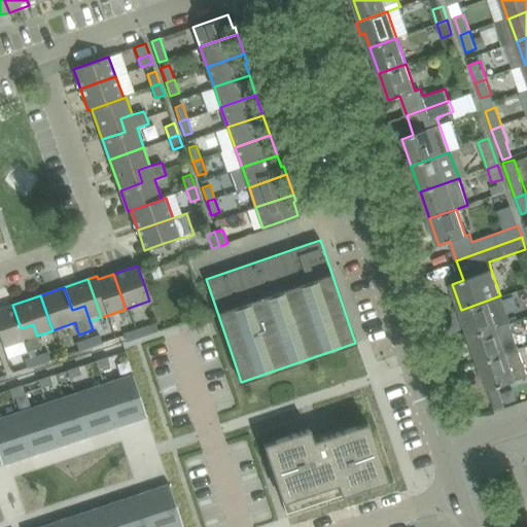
[(511,322),(500,295),(461,310),(470,337),(511,322)]
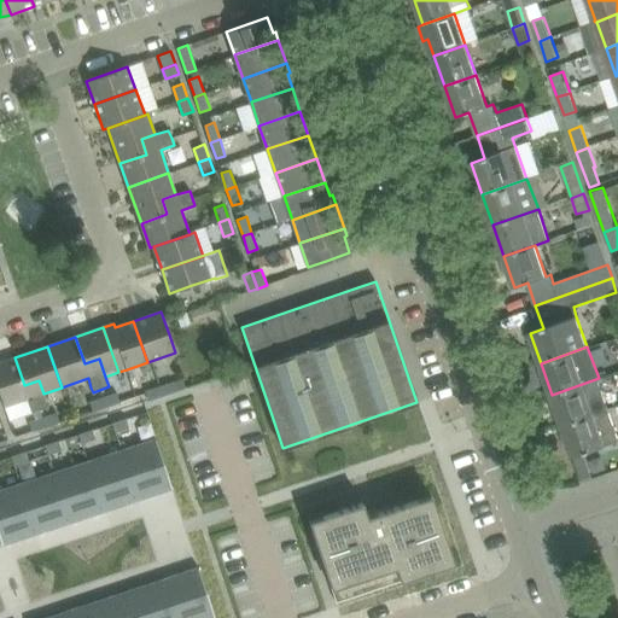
[(15,357),(0,362),(0,392),(5,407),(28,400),(33,413),(38,410),(48,407),(44,394),(39,380),(24,385),(15,357)]
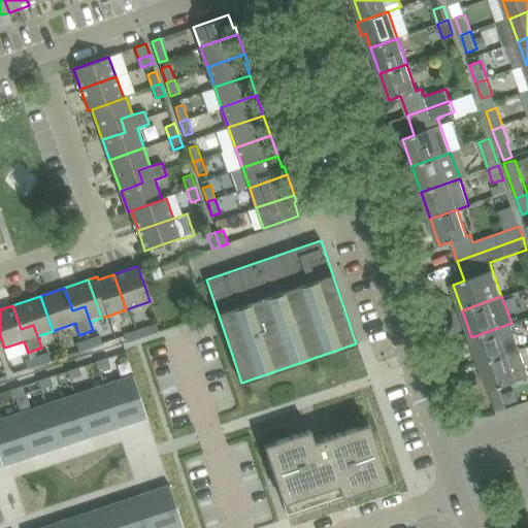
[(521,350),(512,323),(471,337),(481,363),(521,350)]
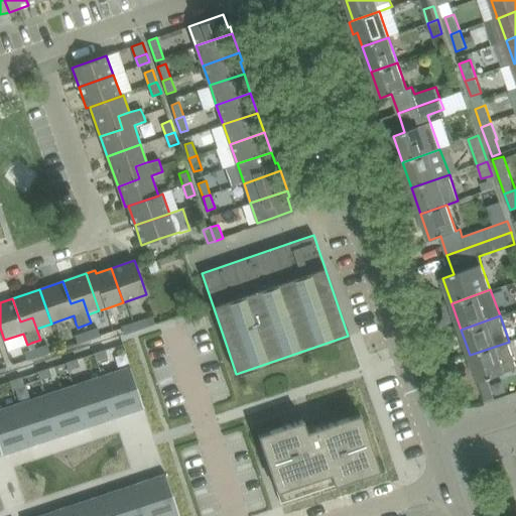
[(145,318),(133,323),(135,331),(147,327),(145,318)]
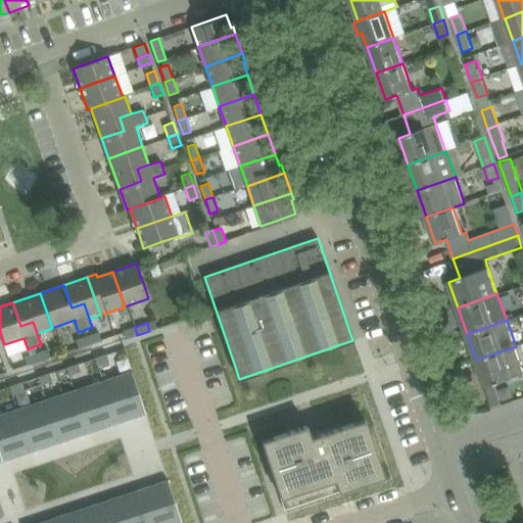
[(137,335),(135,327),(122,330),(125,339),(137,335)]
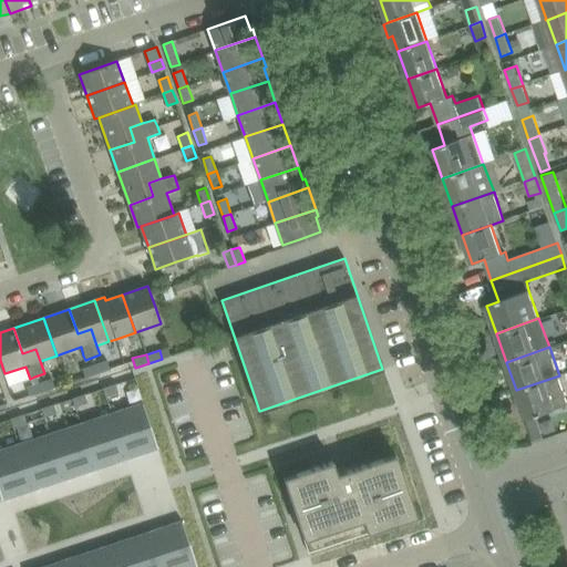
[(107,359),(94,363),(98,373),(111,369),(107,359)]
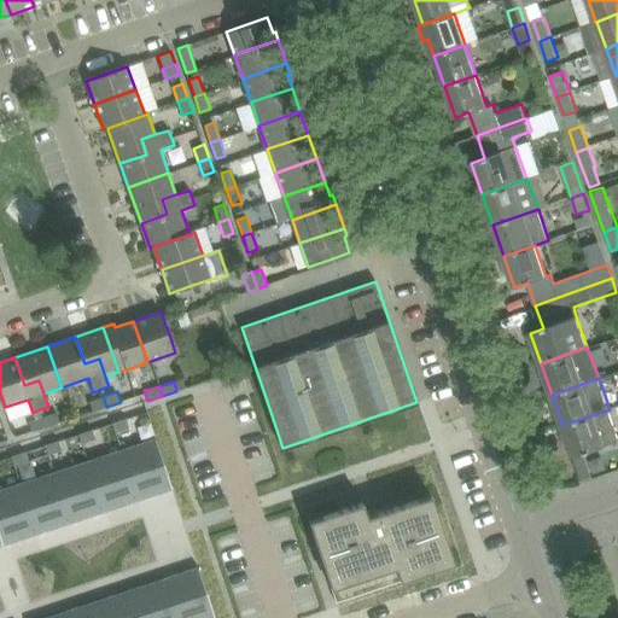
[(106,407),(103,396),(89,401),(93,412),(106,407)]
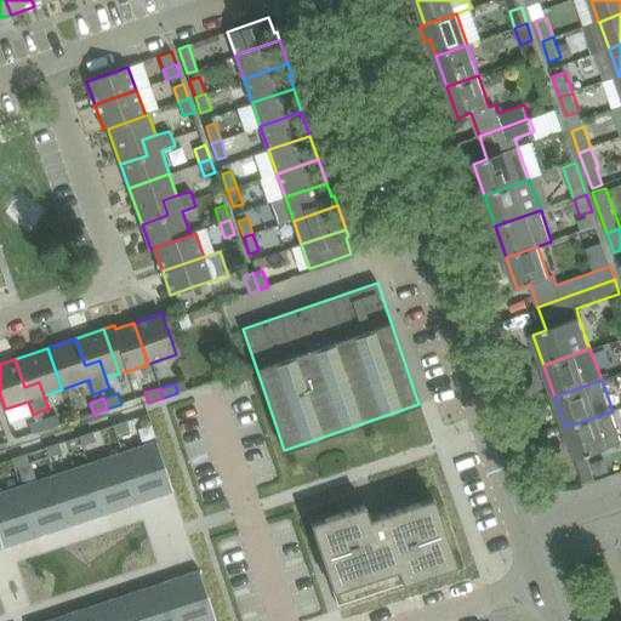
[(620,443),(620,436),(615,420),(613,411),(565,427),(576,460),(620,443)]
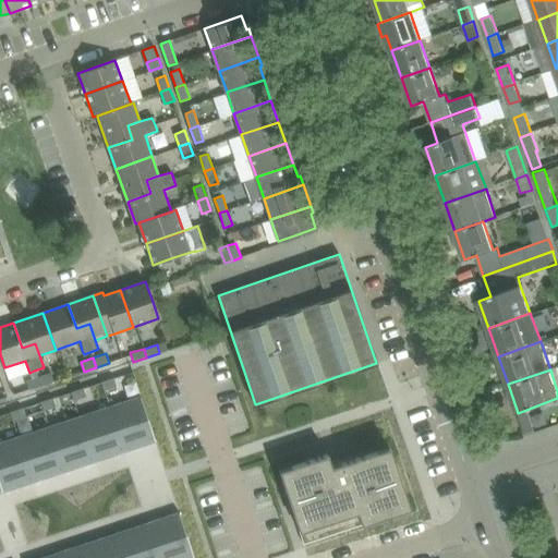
[(51,372),(38,376),(41,385),(53,380),(51,372)]
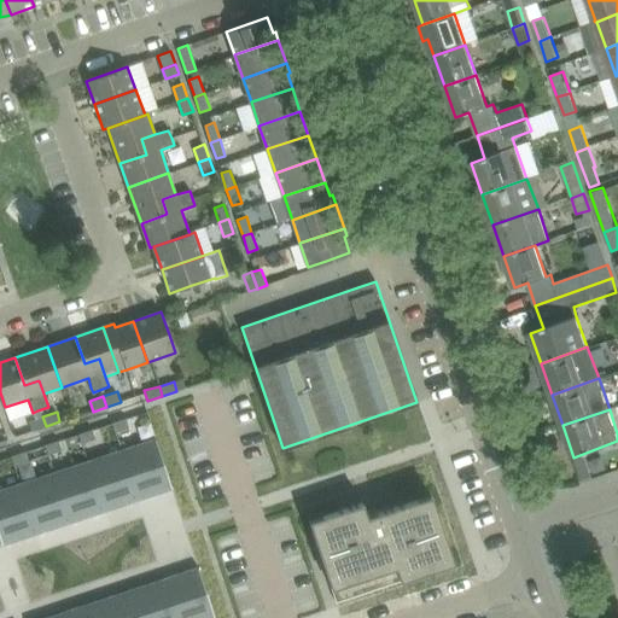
[(46,426),(42,417),(29,421),(31,431),(46,426)]
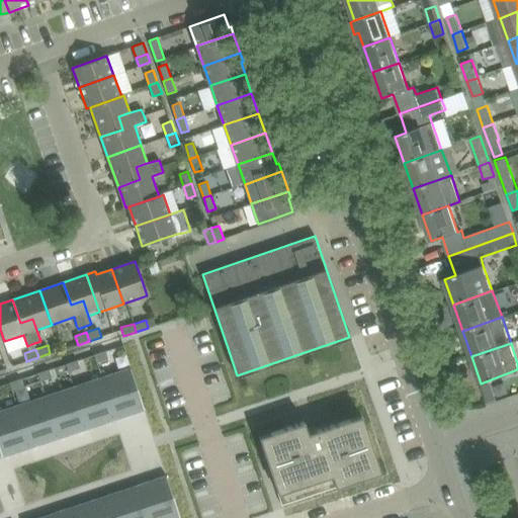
[(94,354),(96,362),(108,358),(105,350),(94,354)]
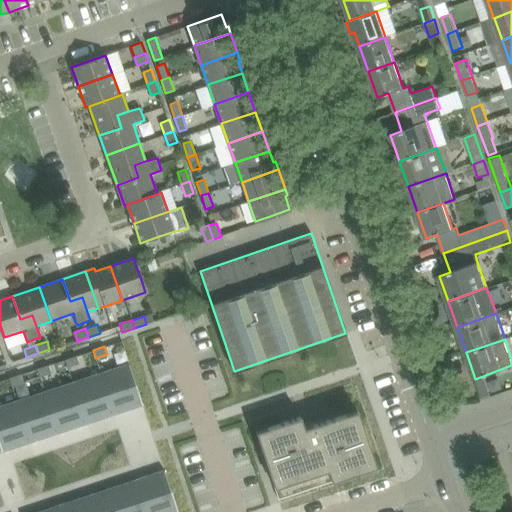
[(65,359),(67,367),(79,363),(76,356),(65,359)]
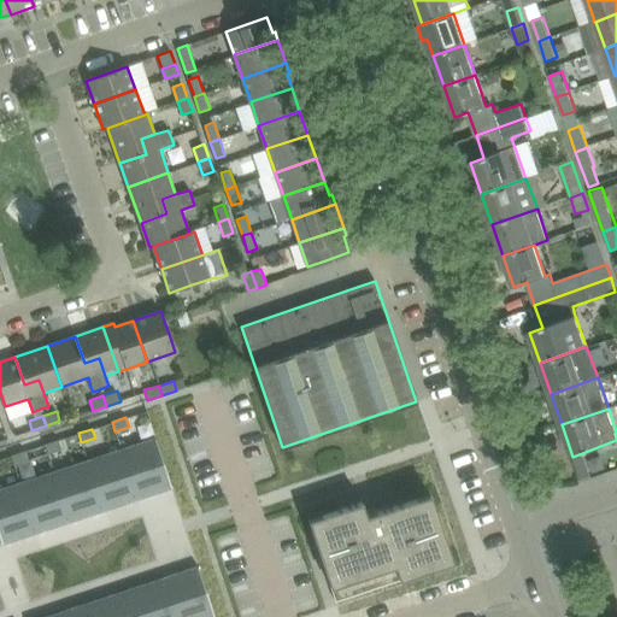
[(136,498),(171,487),(156,438),(121,450),(136,498)]
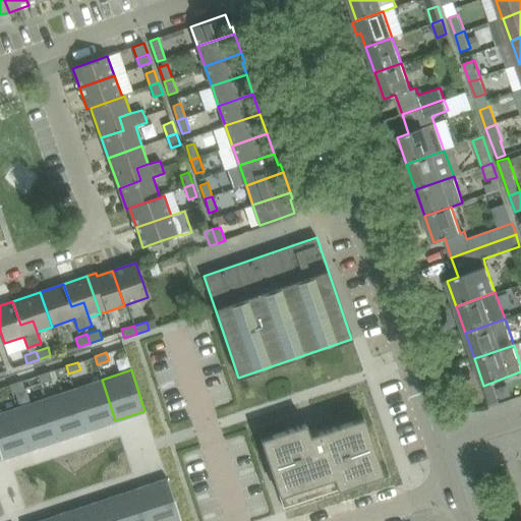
[(38,375),(40,383),(52,380),(49,371),(38,375)]
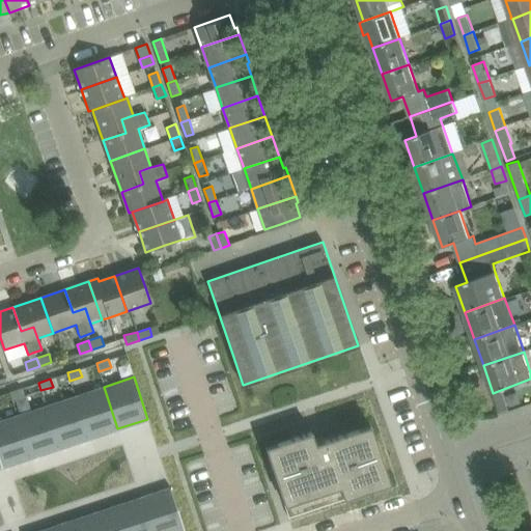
[(89,438),(117,428),(104,387),(75,396),(89,438)]
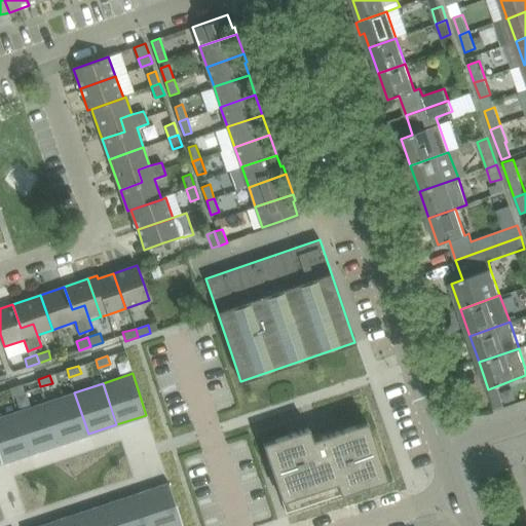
[(9,388),(11,397),(24,392),(21,384),(9,388)]
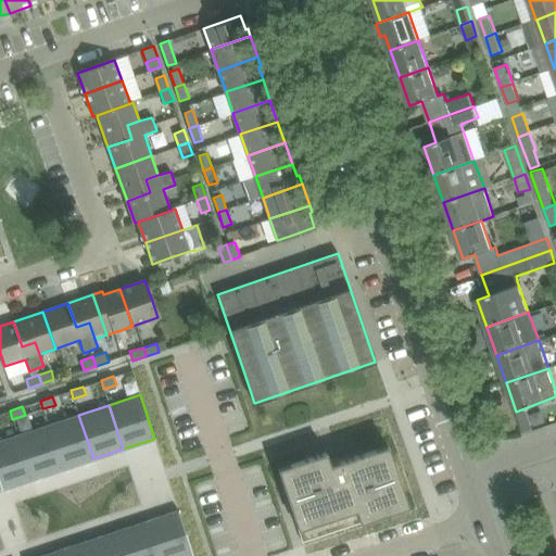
[(63,469),(93,458),(78,415),(48,426),(63,469)]
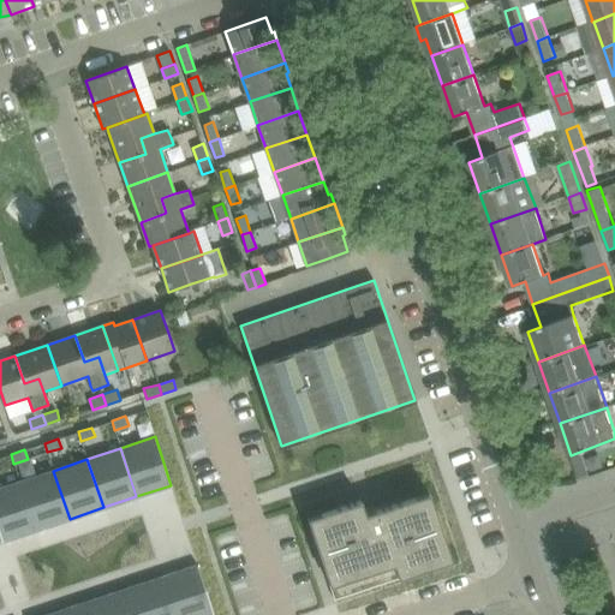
[(36,530),(70,519),(53,471),(19,482),(36,530)]
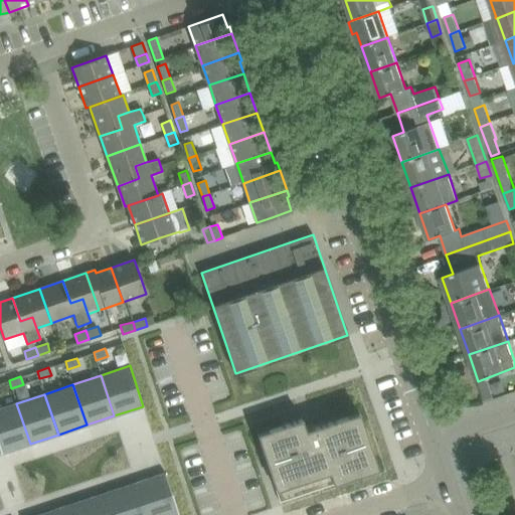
[(16,403),(0,408),(0,450),(1,453),(30,444),(16,403)]
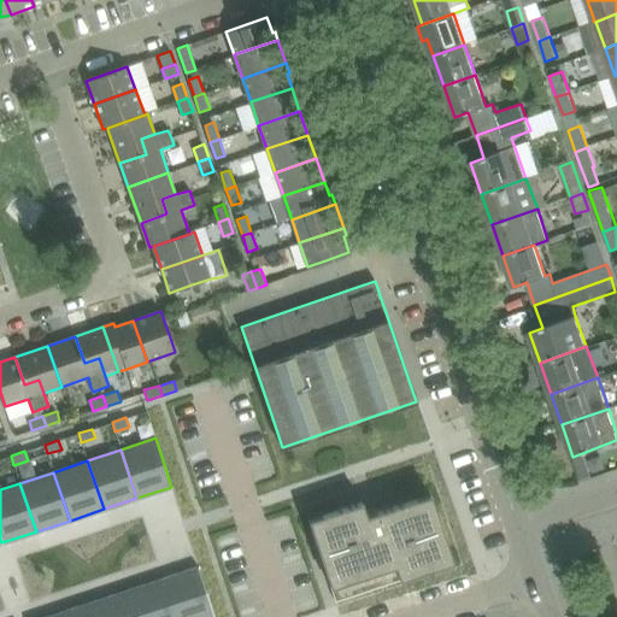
[(315,530),(312,532),(335,600),(439,566),(438,564),(434,554),(446,551),(447,551),(450,551),(434,506),(432,506),(433,507),(419,511),(417,501),(416,499),(366,516),(362,503),(322,515),(323,517),(324,517),(327,527),(315,532),(315,530)]
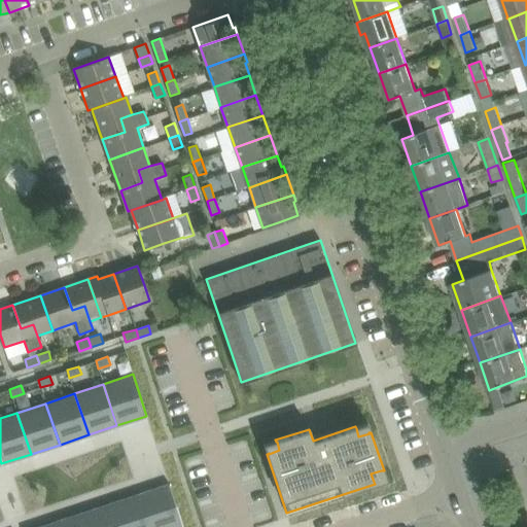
[(140,494),(150,526),(178,526),(183,526),(169,484),(140,494)]
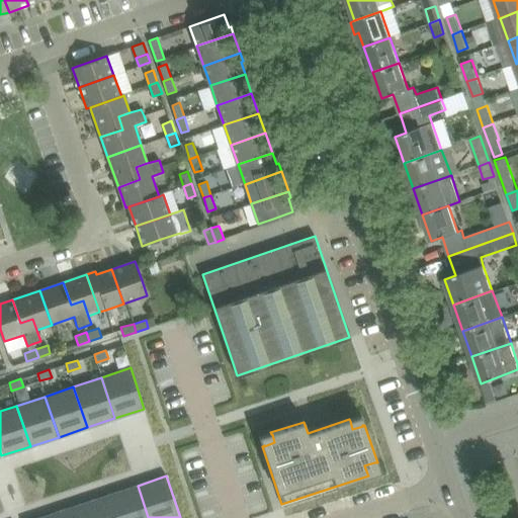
[(109,495),(116,517),(148,517),(138,486),(109,495)]
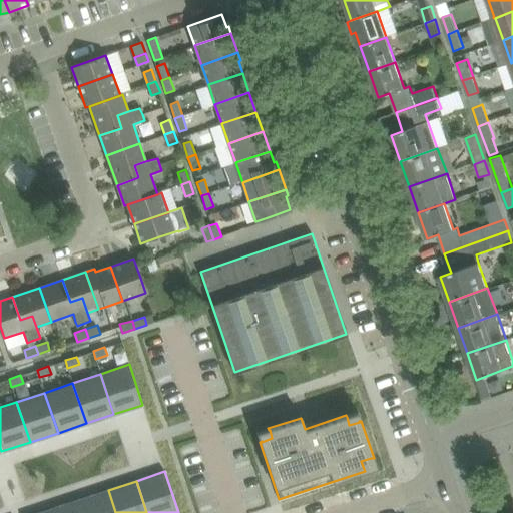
[(80,499),(84,512),(115,512),(108,490),(80,499)]
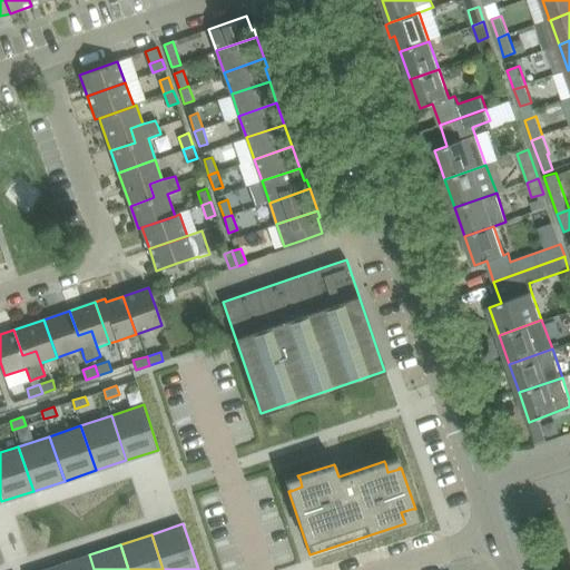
[(58,566),(59,569),(94,569),(89,554),(58,566)]
